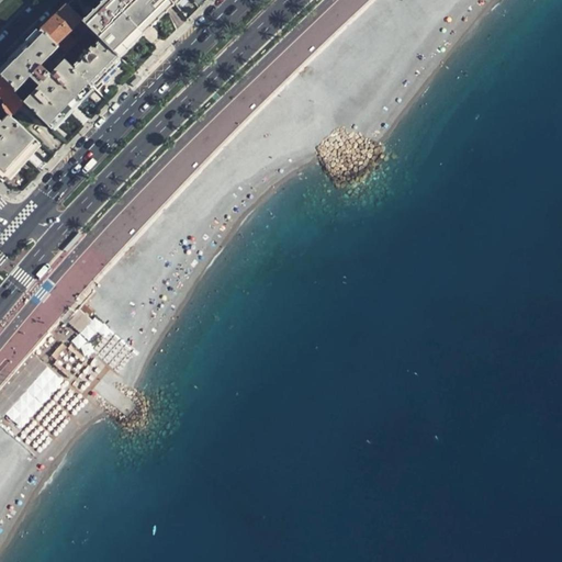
[(71,0),(66,6),(81,20),(90,29),(99,37),(120,57),(142,35),(147,31),(152,26),(167,11),(175,3),(171,0),(71,0)]
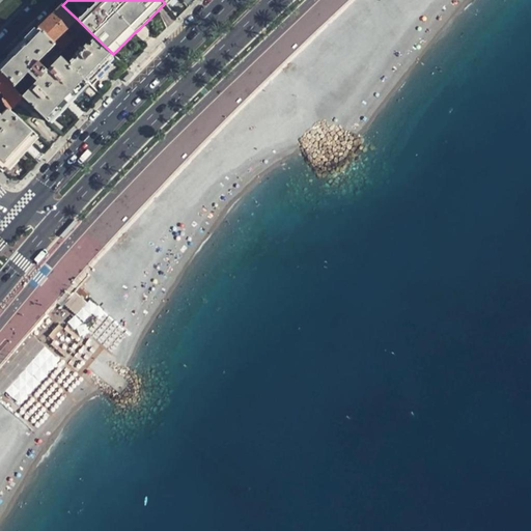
[(50,18),(39,28),(53,43),(58,37),(71,25),(77,19),(62,5),(50,18)]
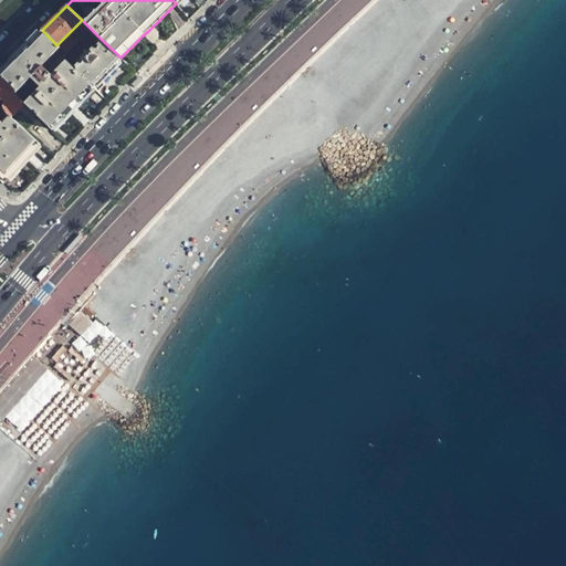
[(56,45),(66,54),(91,29),(82,20),(75,27),(83,33),(73,42),(71,40),(66,44),(62,40),(56,45)]
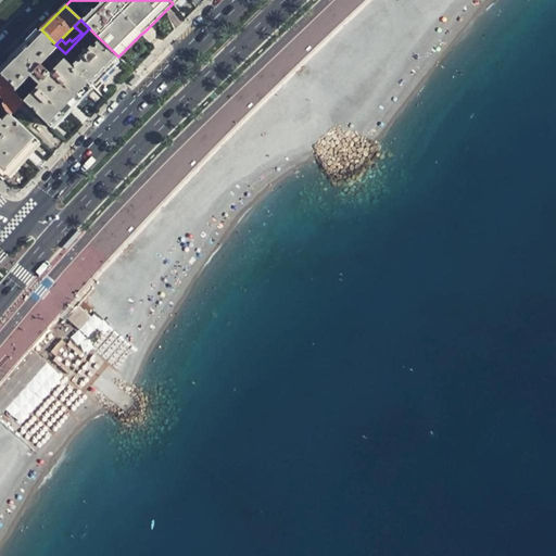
[(10,60),(0,68),(0,74),(11,86),(15,93),(22,101),(50,127),(67,110),(71,106),(73,104),(91,86),(71,65),(62,57),(65,53),(55,45),(41,29),(22,49),(10,60)]
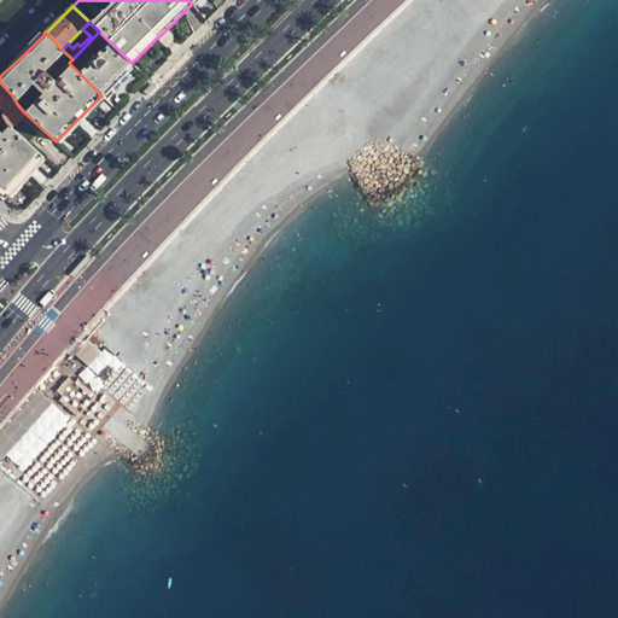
[(109,41),(79,73),(101,95),(104,93),(116,81),(129,68),(133,64),(132,63),(109,41)]
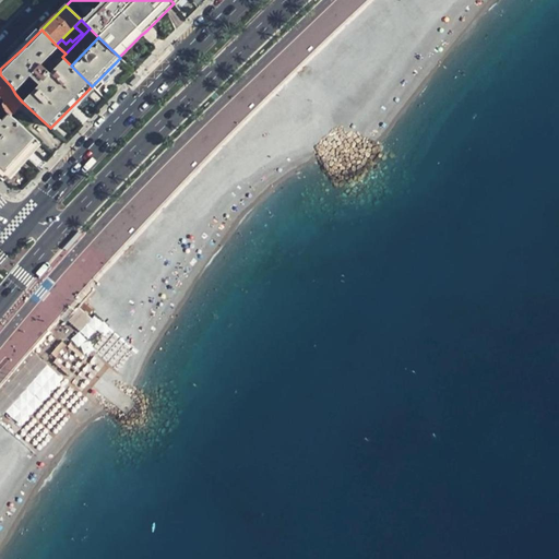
[(11,86),(0,74),(0,97),(1,98),(2,99),(2,100),(1,103),(4,113),(9,115),(22,102),(15,94),(11,86)]
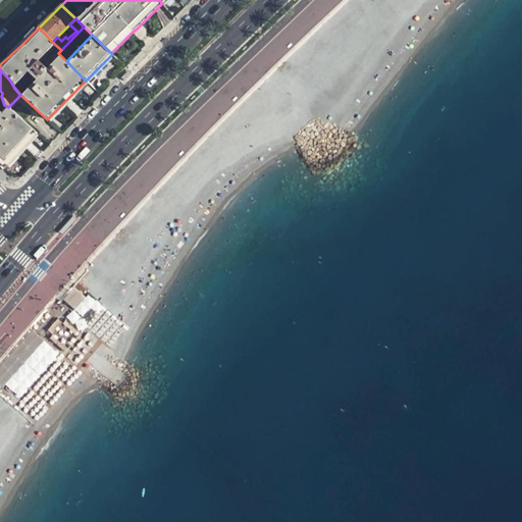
[(0,91),(0,166),(3,168),(22,146),(24,144),(28,142),(29,140),(35,133),(23,122),(15,114),(8,107),(4,105),(1,96),(2,94),(2,93),(1,92),(0,91)]
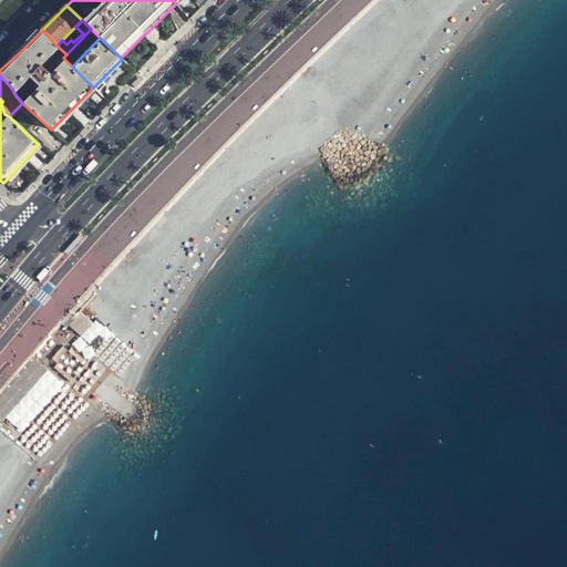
[(17,124),(26,133),(32,127),(22,119),(17,124)]
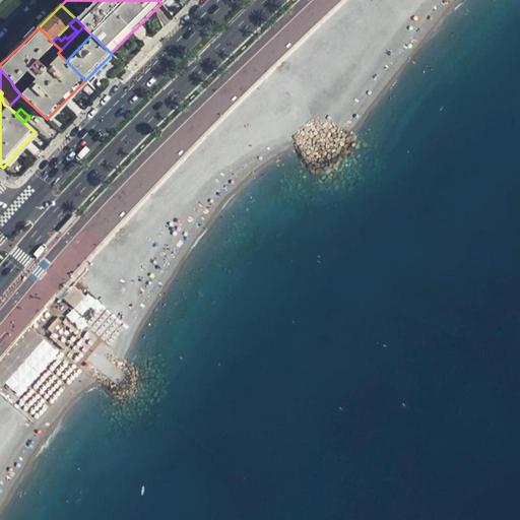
All buildings are outlined.
